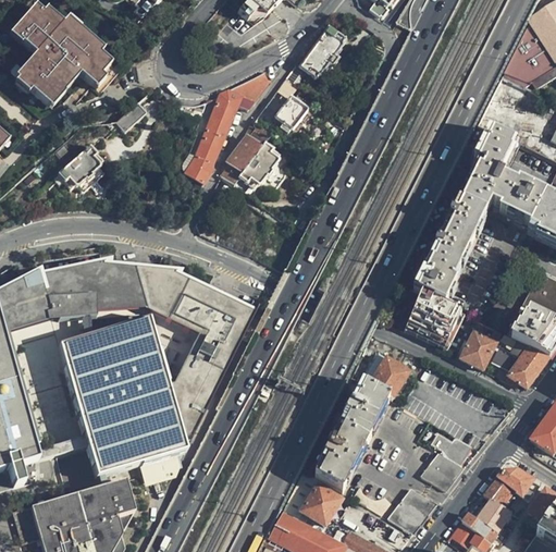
[(251,0),(242,12),(250,21),(260,10),(266,15),(278,0),(251,0)]
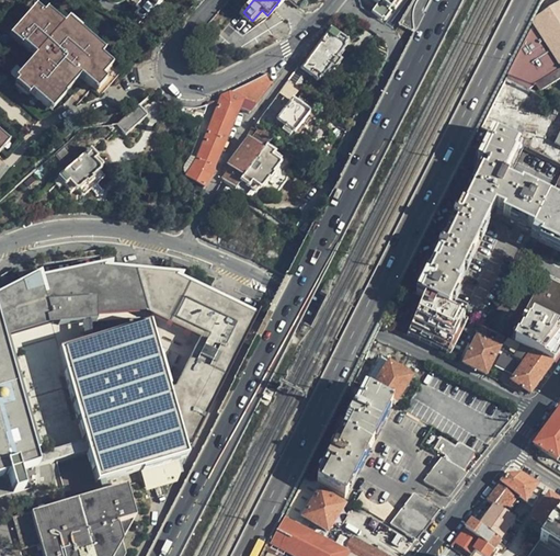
[(537,12),(534,18),(559,59),(559,0),(537,12)]
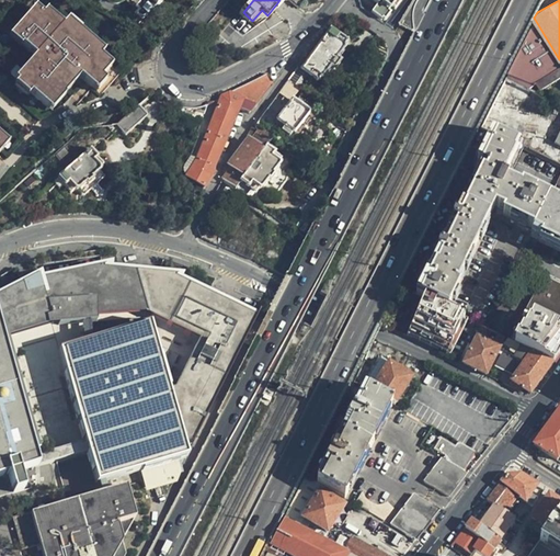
[(113,58),(73,23),(69,26),(53,12),(50,15),(43,9),(40,13),(32,7),(13,27),(37,49),(18,72),(50,101),(80,68),(94,80),(113,58)]
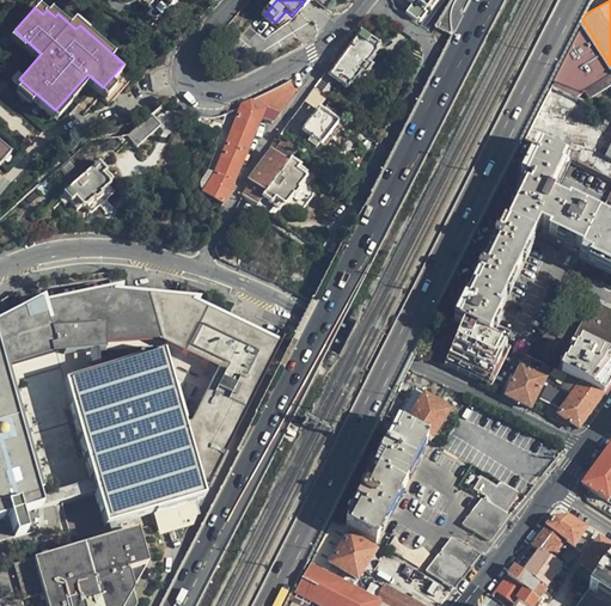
[(580,24),(558,69),(588,85),(610,71),(580,24)]
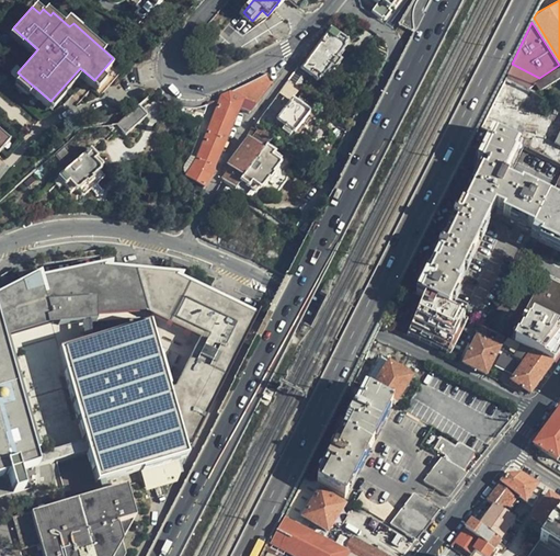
[(330,25),(301,66),(309,70),(318,78),(321,74),(322,76),(324,72),(327,74),(331,67),(331,66),(330,65),(331,63),(334,66),(341,57),(338,54),(339,52),(340,53),(345,46),(344,45),(346,42),(344,41),(347,37),(346,36),(330,25)]
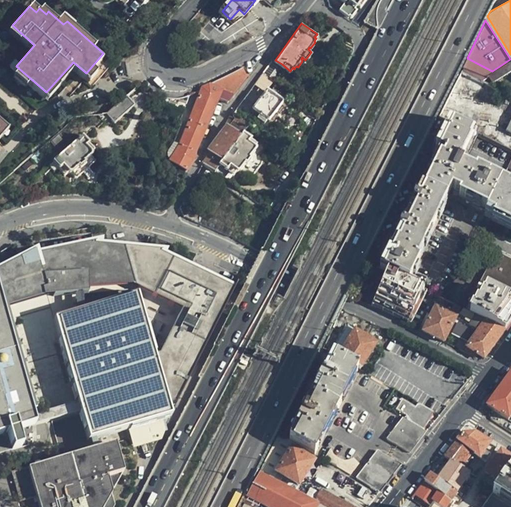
[(272,57),(264,71),(272,77),(282,64),(275,60),(272,57)]
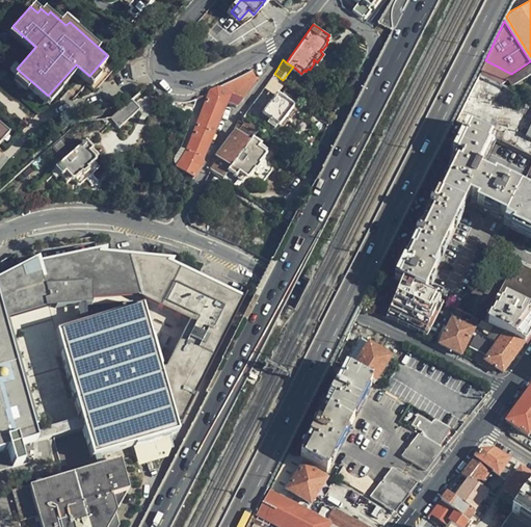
[(8,69),(8,67),(2,60),(0,62),(0,71),(3,74),(8,69)]
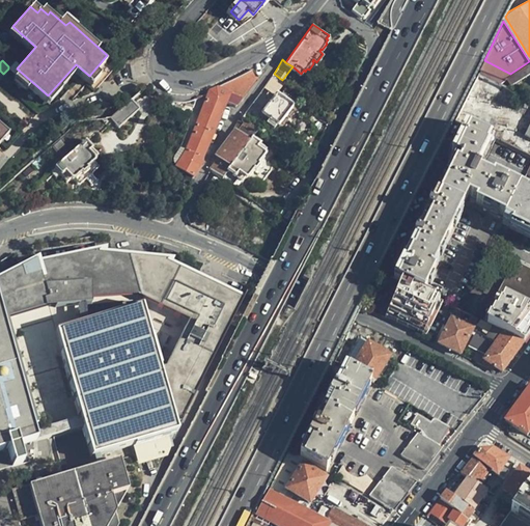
[(259,74),(252,65),(220,83),(210,88),(186,148),(177,163),(194,173),(201,161),(202,159),(202,158),(203,154),(204,151),(205,149),(206,146),(207,144),(228,99),(238,103),(259,74)]
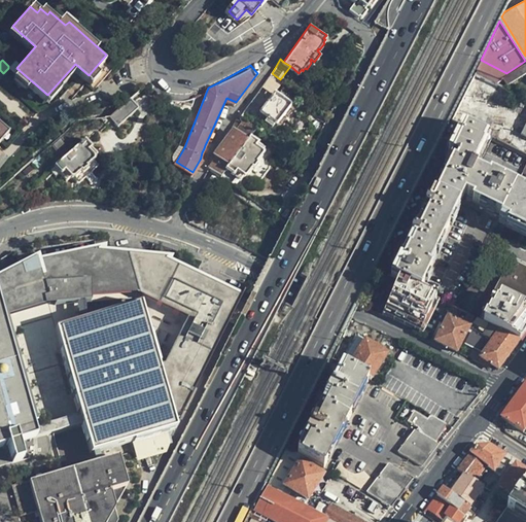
[(505,79),(478,65),(453,115),(460,118),(493,134),(525,150),(525,91),(510,82),(505,79)]
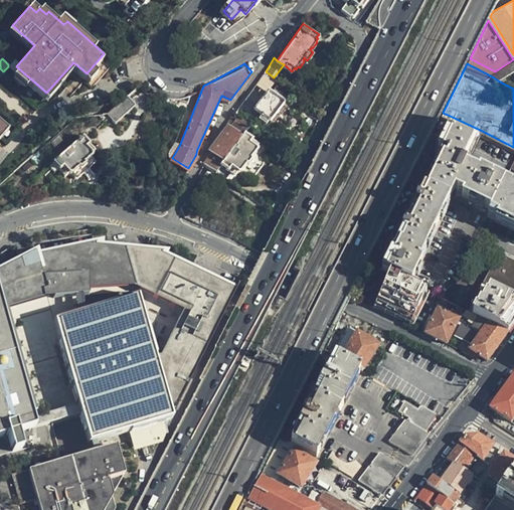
[(283,99),(277,94),(269,88),(254,107),(262,113),(269,118),(270,119),(284,100),(283,99)]
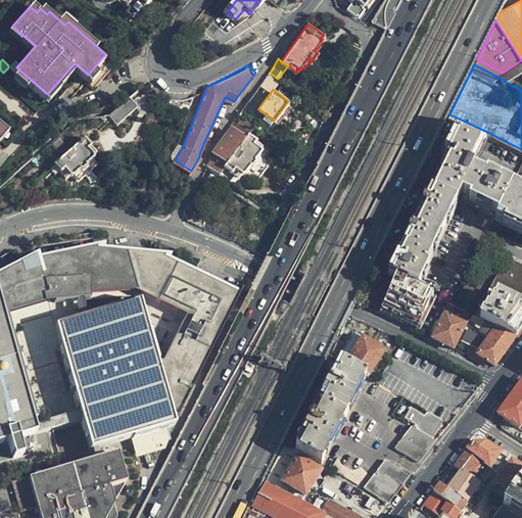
[(284,91),(281,95),(287,100),(290,96),(284,91)]
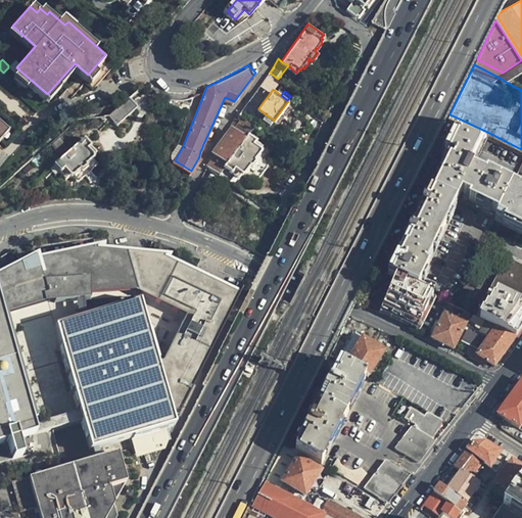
[(132,97),(131,95),(109,113),(117,122),(138,103),(132,97)]
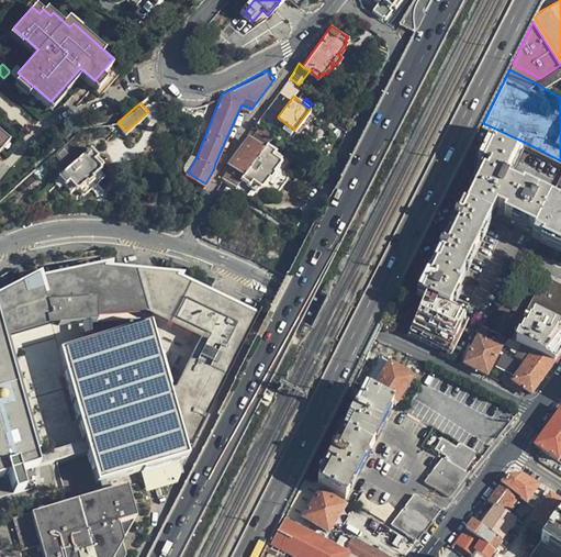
[(293,129),(285,123),(282,127),(290,133),(293,129)]
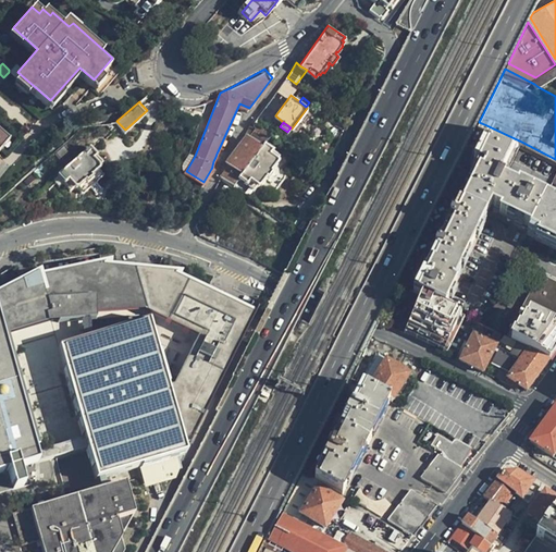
[(242,170),(261,145),(264,140),(266,140),(270,134),(258,125),(250,136),(231,161),(242,170)]
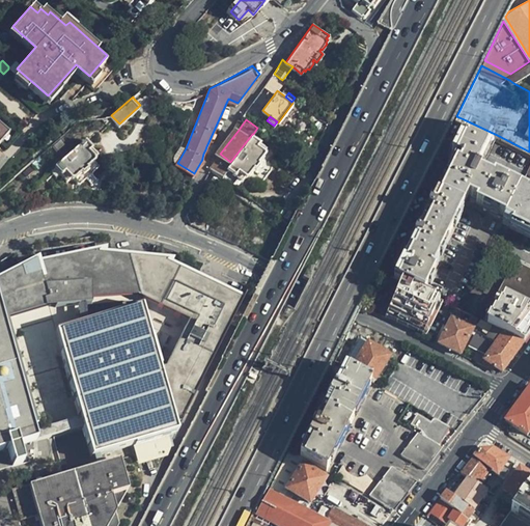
[(474,197),(505,214),(521,184),(483,165),(497,135),(464,119),(450,147),(458,153),(436,199),(438,200),(438,201),(434,199),(431,202),(434,204),(421,228),(420,227),(419,231),(422,232),(421,234),(419,233),(408,257),(405,255),(396,274),(406,279),(426,289),(437,269),(435,267),(470,191),(475,194),(474,197)]
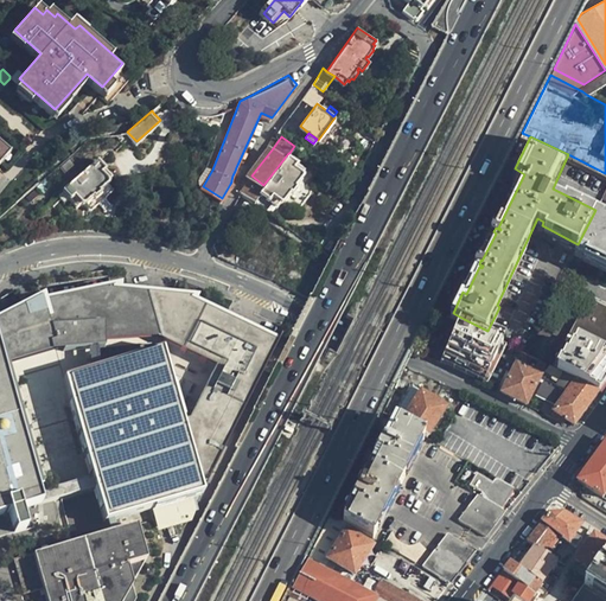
[(288,153),(285,158),(263,185),(252,176),(242,189),(255,198),(256,199),(262,191),(269,197),(273,192),(281,199),(282,200),(284,198),(303,174),(305,172),(303,171),(294,164),(298,160),(289,153),(288,153)]
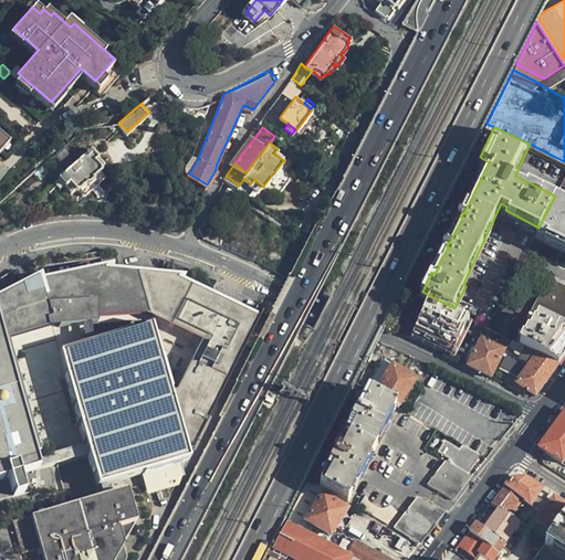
[(94,158),(98,154),(91,146),(58,175),(64,181),(65,182),(69,180),(74,187),(79,187),(101,168),(101,164),(94,158)]
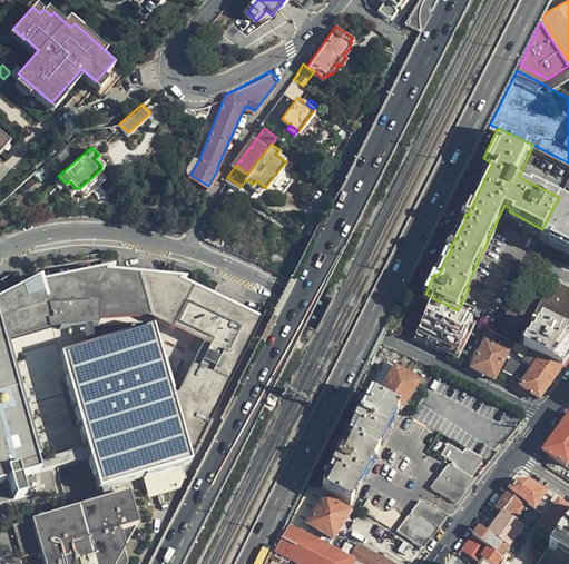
[(276,154),(284,160),(287,157),(280,150),(276,154)]
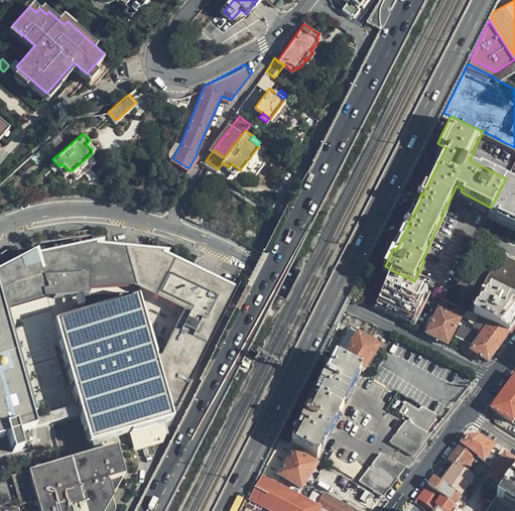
[(95,146),(90,140),(86,144),(92,149),(95,146)]
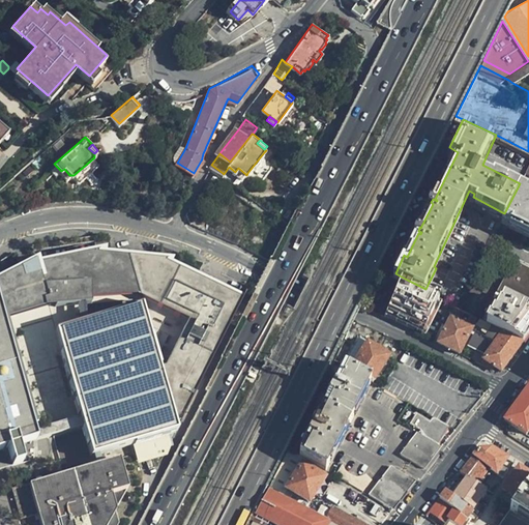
[(267,155),(264,152),(247,173),(252,176),(254,177),(258,178),(262,177),(271,165),(270,162),(269,157),(267,155)]
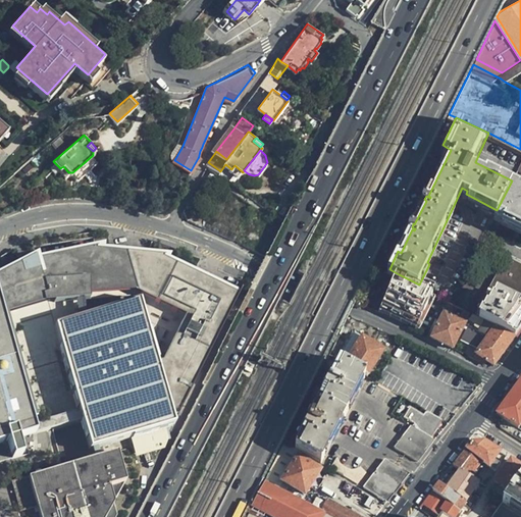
[(72,172),(76,177),(81,174),(97,160),(93,155),(72,172)]
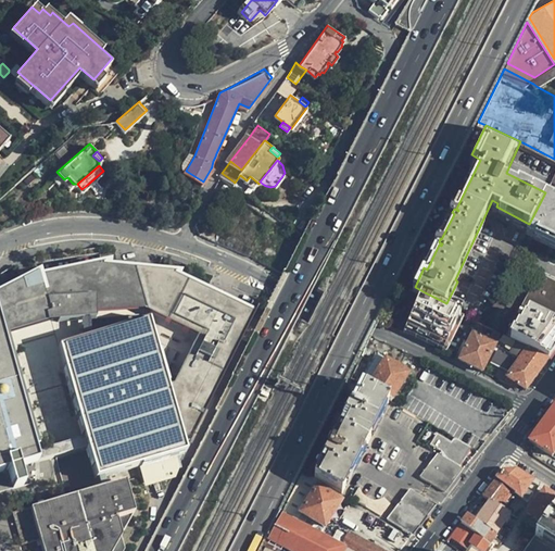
[(63,178),(57,172),(54,168),(51,172),(60,182),(63,178)]
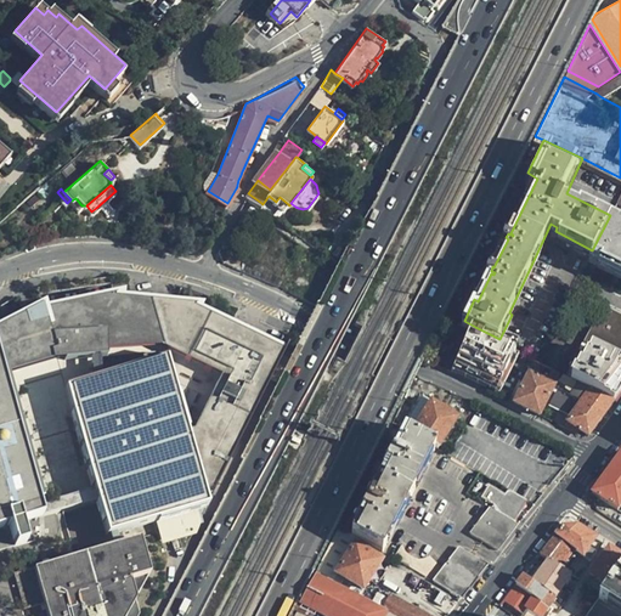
[(620,195),(619,198),(620,199),(620,220),(610,215),(592,250),(590,256),(613,267),(620,271),(620,195)]
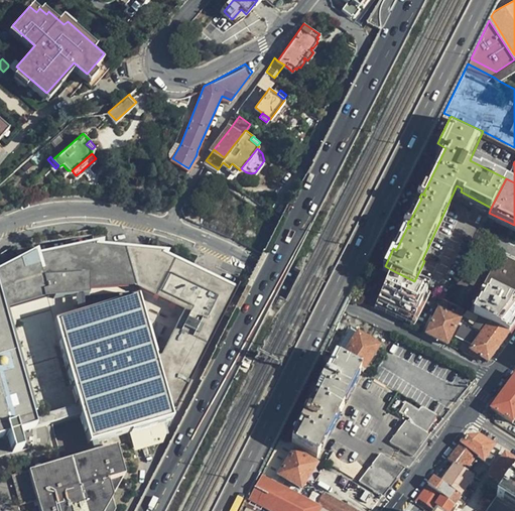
[(232,163),(229,167),(236,173),(239,169),(232,163)]
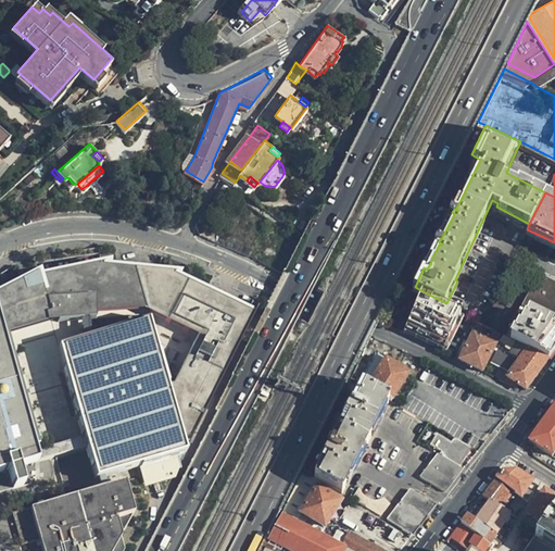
[(67,177),(64,179),(71,187),(73,184),(67,177)]
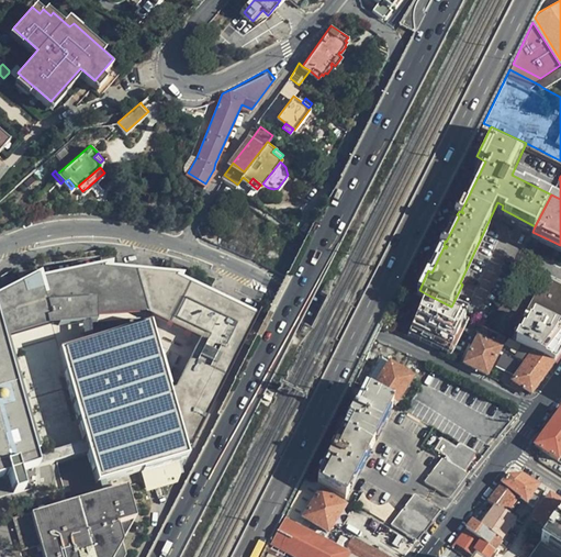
[(0,325),(3,337),(74,316),(82,314),(138,310),(192,336),(169,386),(165,387),(180,438),(189,436),(248,314),(168,276),(169,273),(100,268),(100,265),(31,279),(31,277),(0,293),(0,325)]
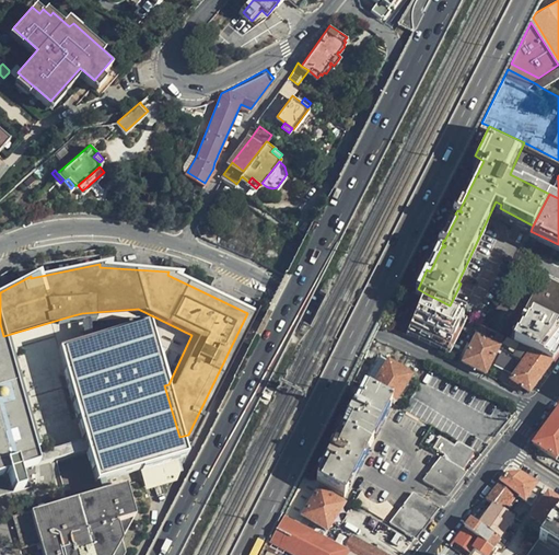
[(511,336),(554,357),(558,350),(558,278),(544,272),(511,336)]
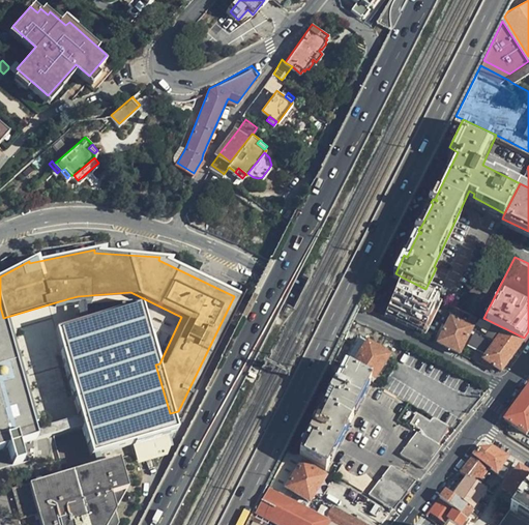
[(425,289),(405,279),(392,304),(418,317),(432,292),(425,289)]
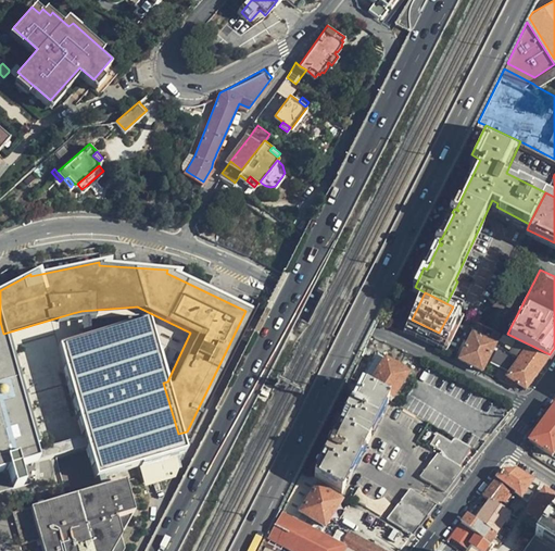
[(407,329),(450,351),(468,314),(453,307),(439,333),(412,320),(407,329)]
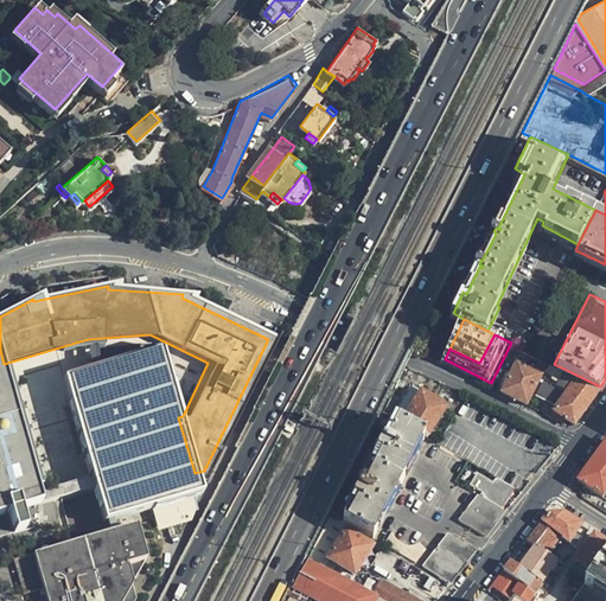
[(89,339),(80,341),(88,366),(96,363),(89,339)]
